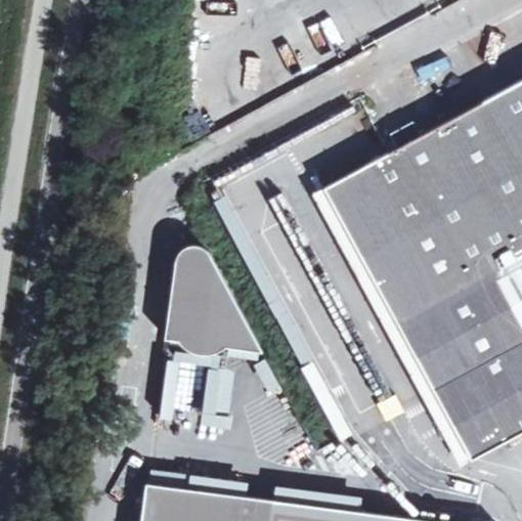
[(521,83),(484,104),(521,174),(521,83)]
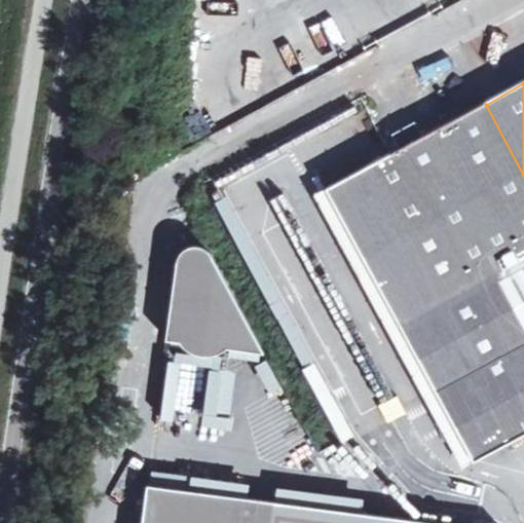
[(523,175),(486,105),(389,156),(523,407),(523,175)]
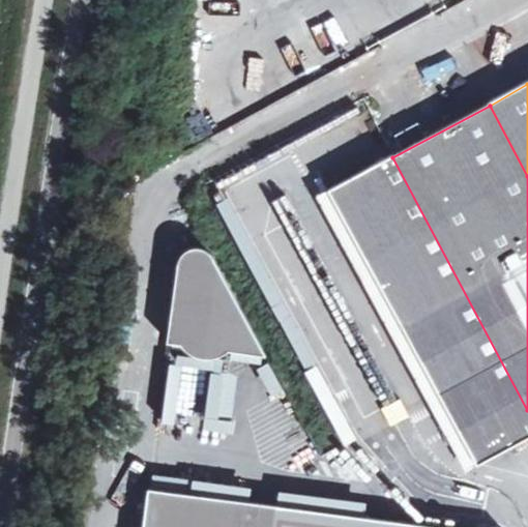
[(527,437),(527,410),(392,157),(330,192),(439,394),(476,465),(527,437)]
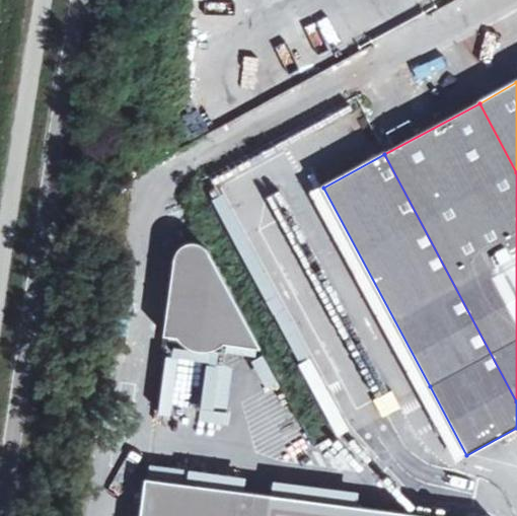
[(224,345),(259,350),(206,253),(199,244),(192,243),(186,243),(178,247),(173,255),(162,336),(176,339),(185,348),(191,352),(199,354),(207,354),(215,351),(224,345)]
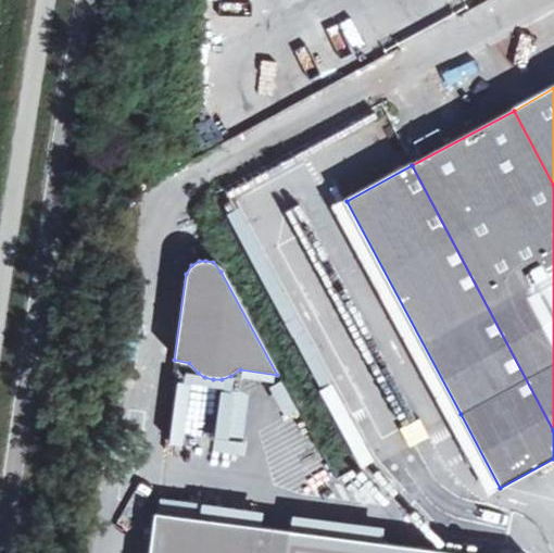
[(440,552),(153,513),(147,552),(440,552)]
